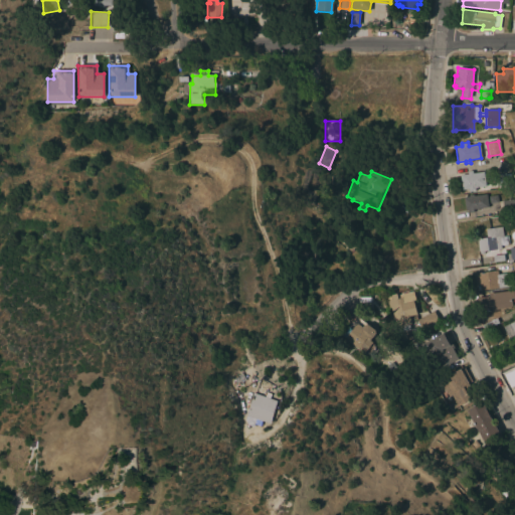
[(468,174),(467,172),(472,171),(472,174),(483,172),(485,187),(475,188),(475,192),(468,192),(468,189),(462,190),(460,175),(468,174)]
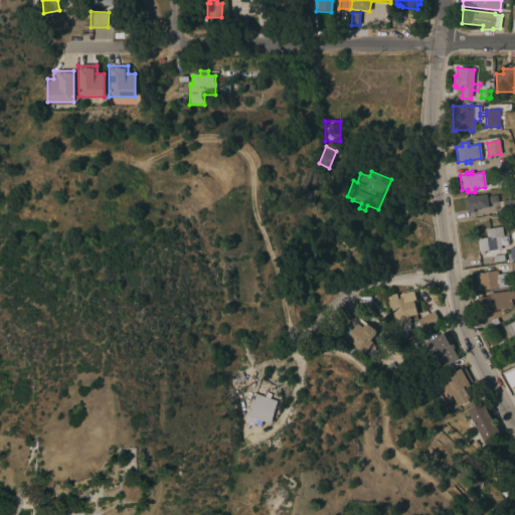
[(498,189),(496,175),(504,174),(507,187),(498,189)]
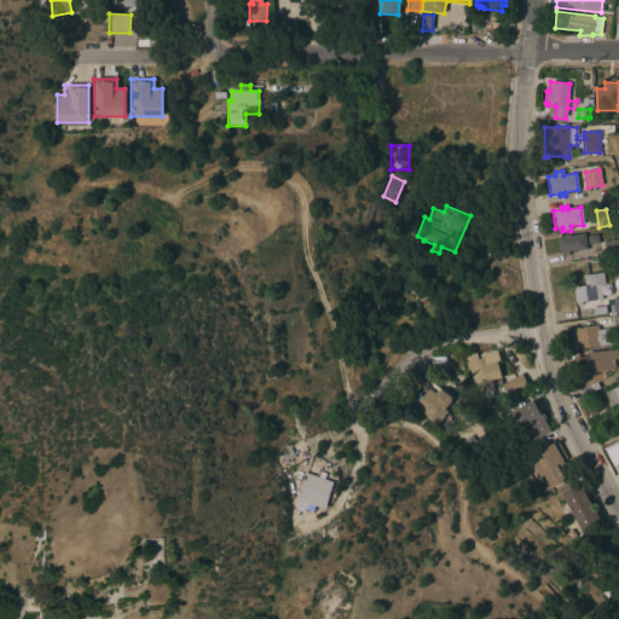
[(586,249),(574,252),(574,253),(572,253),(572,252),(568,252),(568,255),(562,256),(561,253),(559,253),(556,238),(562,237),(562,235),(567,233),(568,236),(584,233),(586,249)]
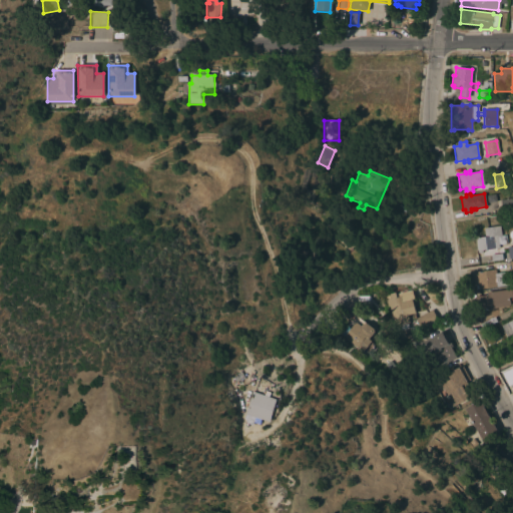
[(495,194),(496,202),(487,203),(486,195),(495,194)]
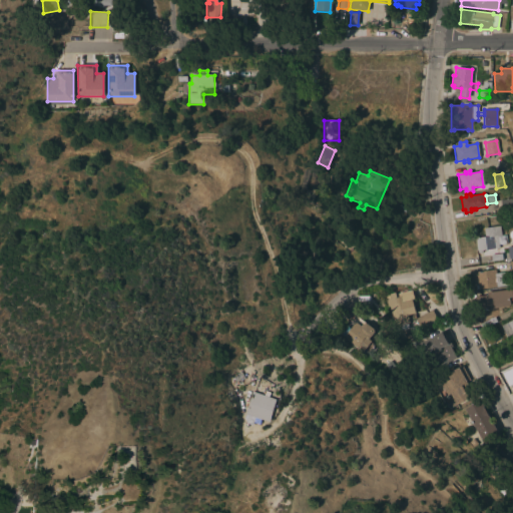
[(500,200),(512,198),(512,209),(501,211),(500,200)]
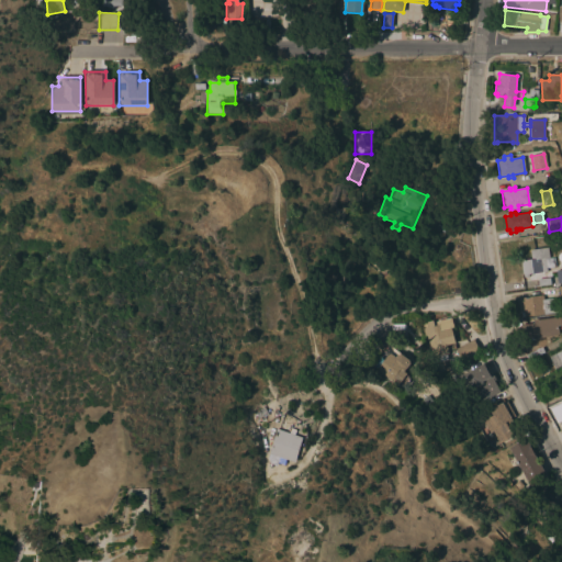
[(547,248),(549,258),(544,259),(546,272),(528,274),(528,277),(524,278),(524,276),(523,276),(520,260),(527,260),(527,258),(530,258),(529,250),(547,248)]
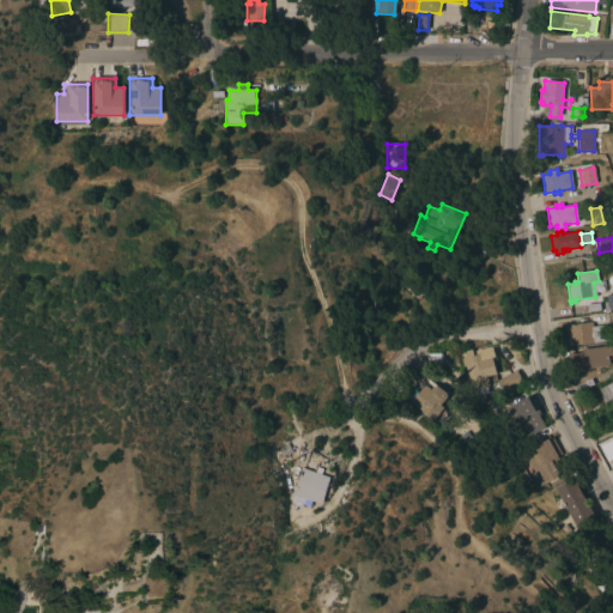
[(366,280),(358,283),(356,274),(363,272),(366,280)]
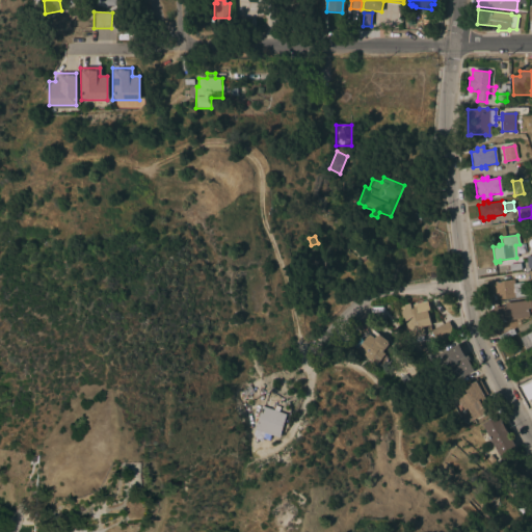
[(491,300),(489,283),(513,280),(513,284),(522,283),(524,296),(491,300)]
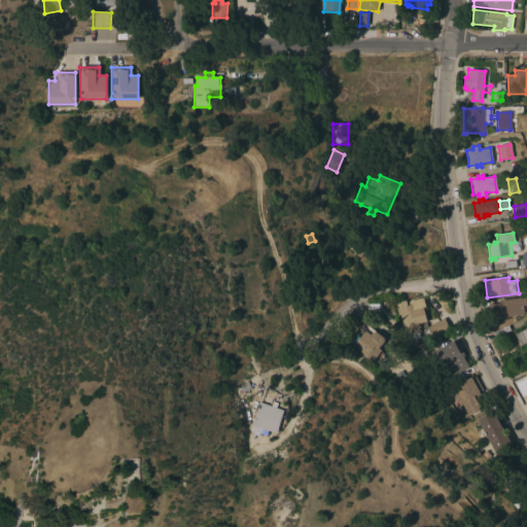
[(425,308),(422,309),(426,321),(418,324),(420,331),(418,331),(419,337),(413,339),(412,334),(406,336),(399,315),(397,316),(393,304),(405,301),(407,306),(409,305),(408,302),(422,297),(425,308)]
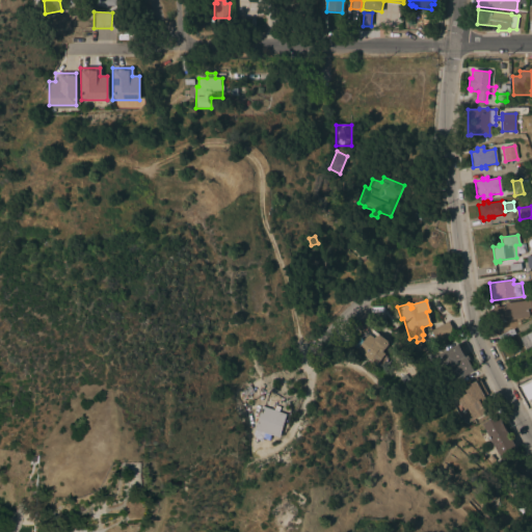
[(531,309),(528,309),(529,317),(507,320),(506,318),(494,320),(491,308),(505,307),(505,303),(530,300),(531,309)]
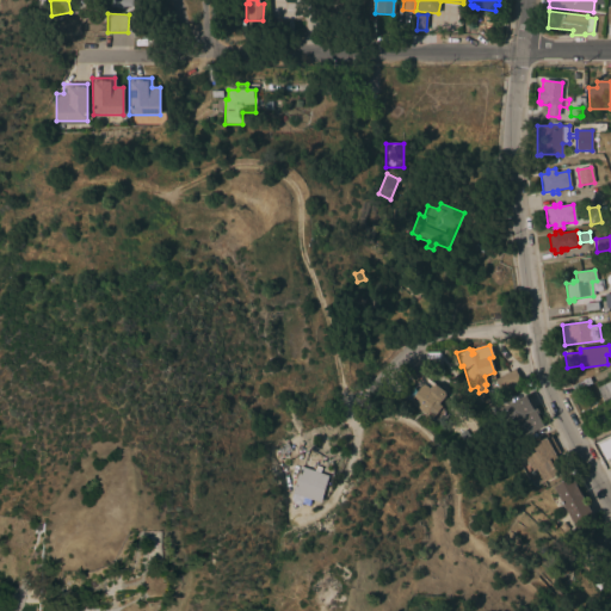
[(522,384),(500,395),(493,381),(513,369),(522,384)]
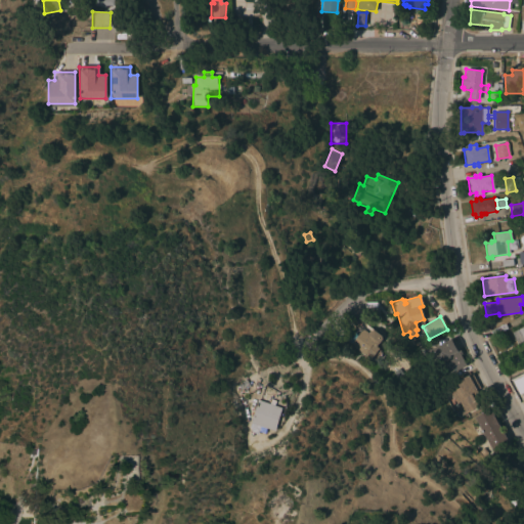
[(379,349),(369,360),(351,345),(356,339),(353,336),(363,322),(372,329),(370,331),(374,330),(382,336),(382,340),(377,346),(379,349)]
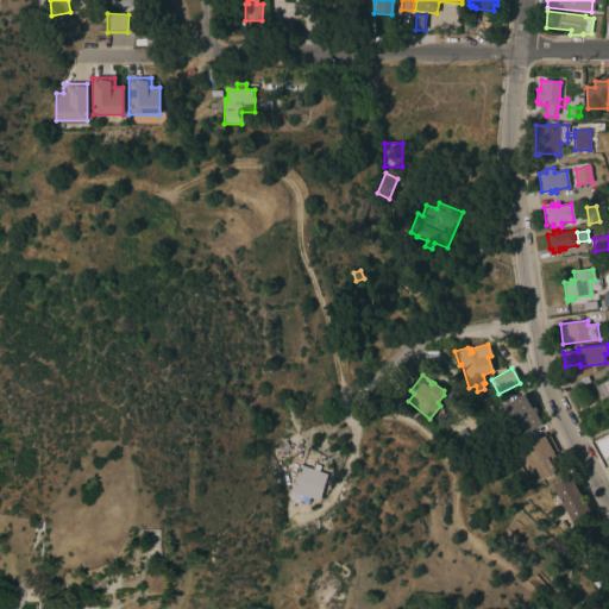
[(608,395),(601,400),(595,387),(608,378),(608,395)]
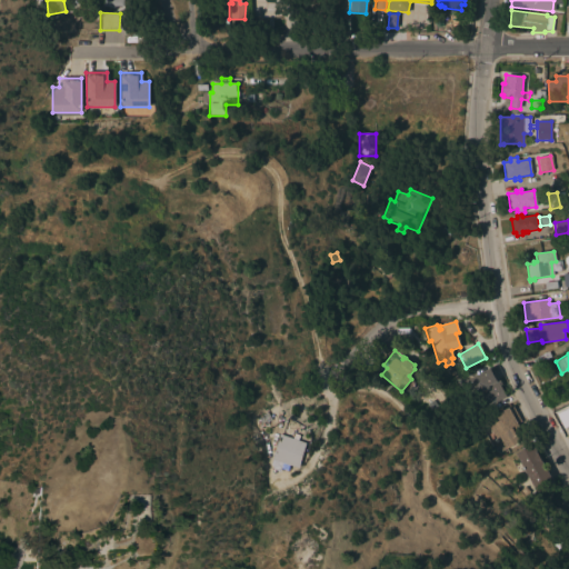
[(496,380),(499,379),(501,385),(500,386),(506,397),(486,408),(478,393),(472,397),(465,381),(489,368),(496,380)]
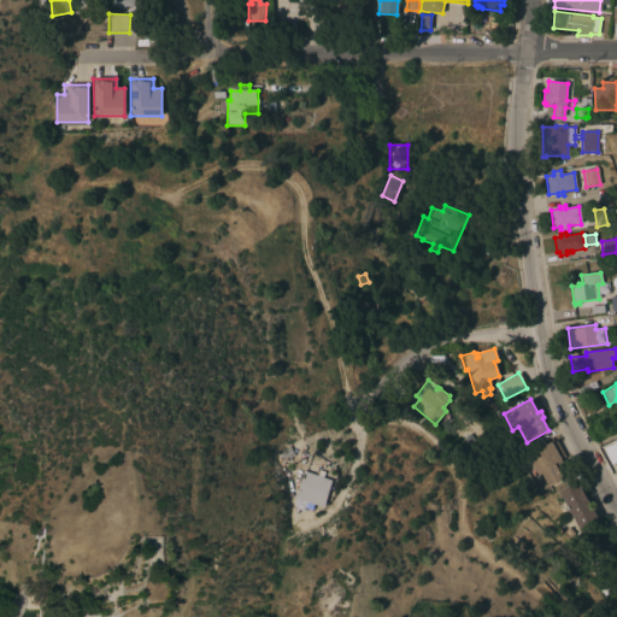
[(569,477),(542,489),(534,472),(534,471),(526,454),(552,441),(569,477)]
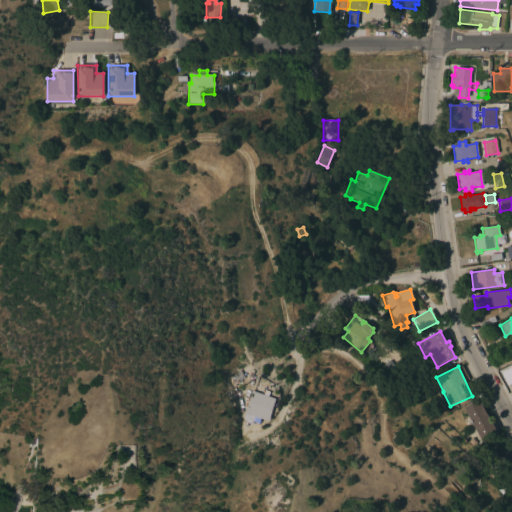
[(511,383),(507,386),(501,372),(511,367),(511,383)]
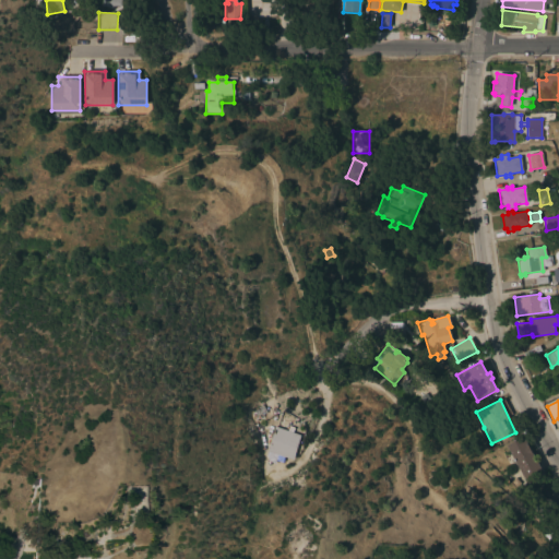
[(250,413),(262,405),(266,413),(254,419),(250,413)]
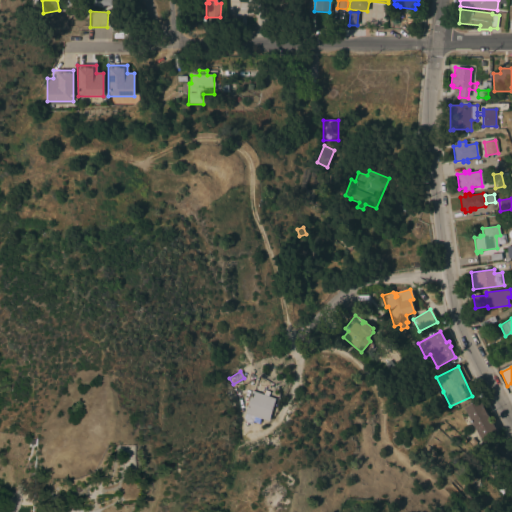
[(274,399),(267,421),(243,413),(251,391),(274,399)]
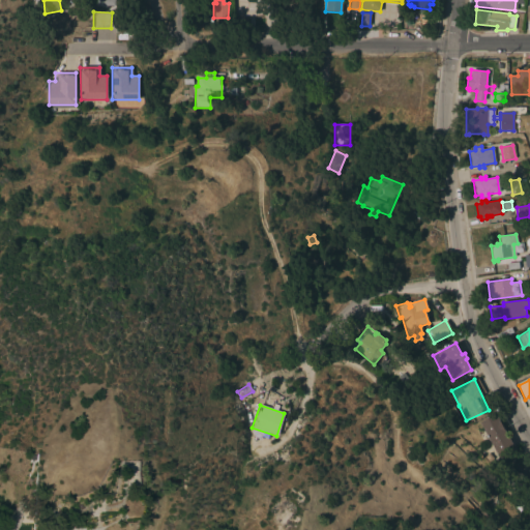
[(496,414),(516,449),(506,454),(507,455),(500,460),(479,423),(496,414)]
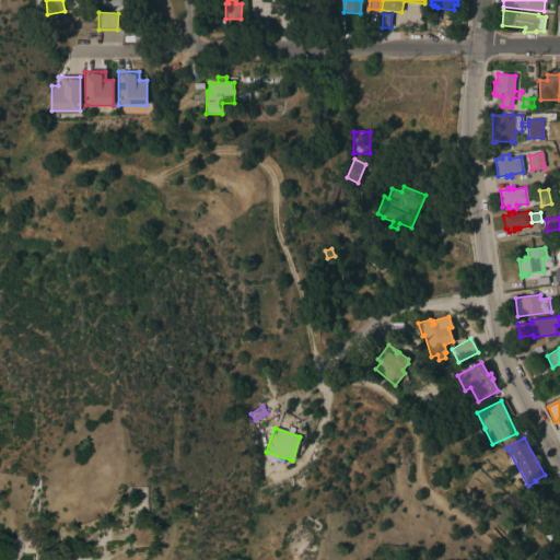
[(557,508),(538,524),(527,509),(535,501),(539,505),(546,499),(547,500),(548,499),(557,508)]
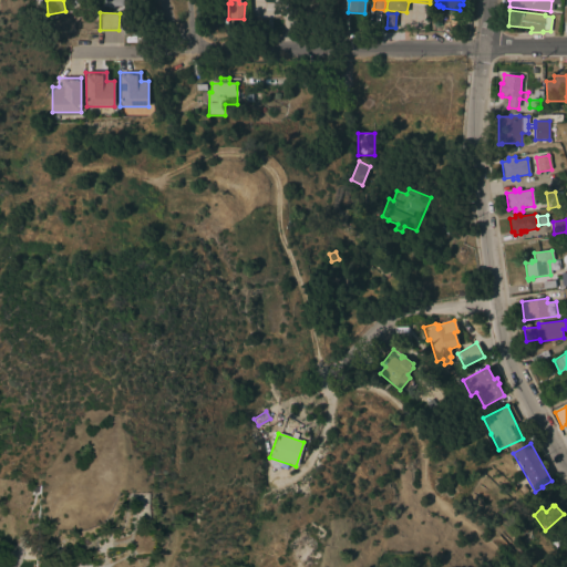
[(522,536),(515,527),(522,523),(527,531),(522,536)]
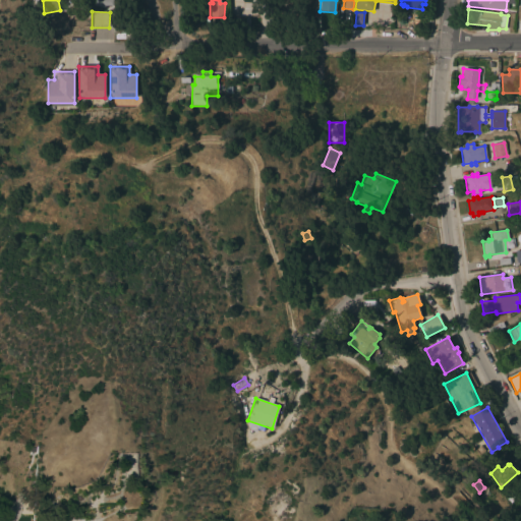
[(72,496),(79,495),(79,498),(87,495),(88,502),(80,503),(79,500),(73,501),(72,496)]
